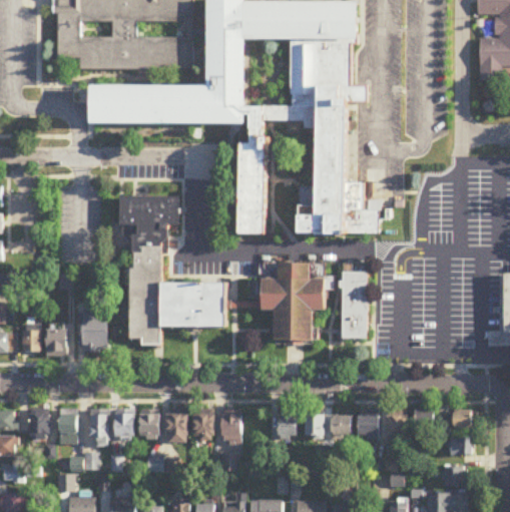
[(50,0),(50,11),(55,11),(55,56),(75,56),(75,68),(187,68),(187,0),(50,0)]
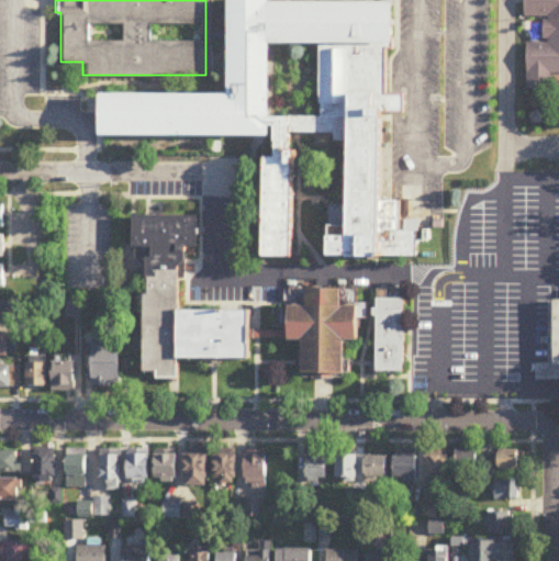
[(388,41),(389,0),(225,0),(225,92),(99,92),(99,131),(265,131),(265,40),(314,41),(388,41)]
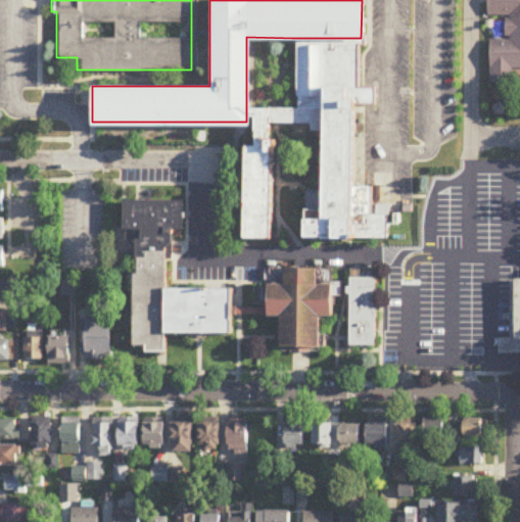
[(488,84),(511,84),(511,70),(519,70),(519,0),(485,0),(485,16),(504,17),(504,41),(488,41),(488,84)]
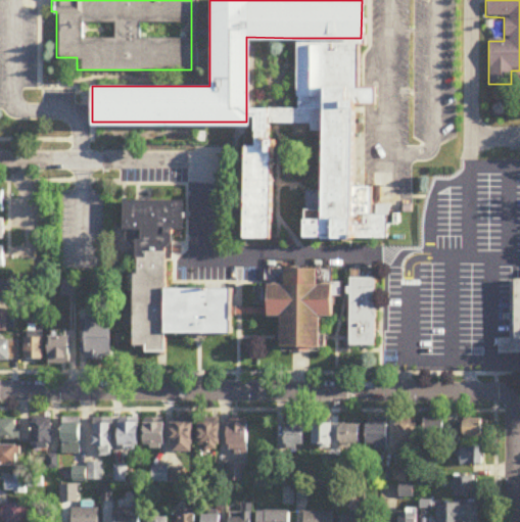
[(320,130),(319,207),(301,207),(301,235),(381,236),(381,214),(384,214),(384,203),(366,203),(366,185),(348,185),(349,100),(370,100),(370,87),(353,87),(353,43),(361,43),(361,38),(292,38),(292,94),(294,94),(294,106),(265,105),(265,121),(305,122),(305,130),(320,130)]
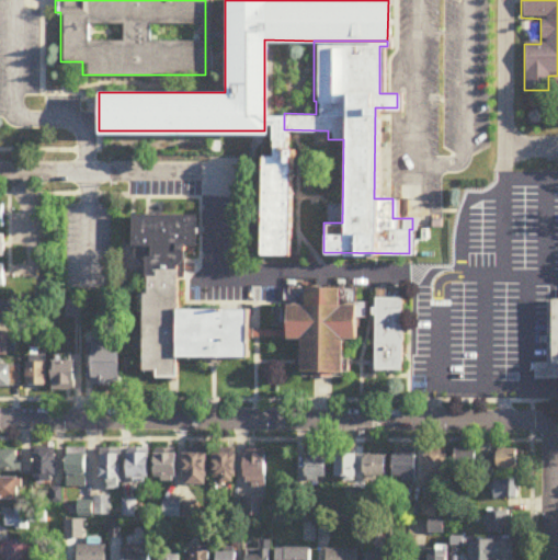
[(260,153),(259,254),(286,254),(288,156),(291,156),(291,148),(283,148),(283,138),(272,138),(272,153),(260,153)]
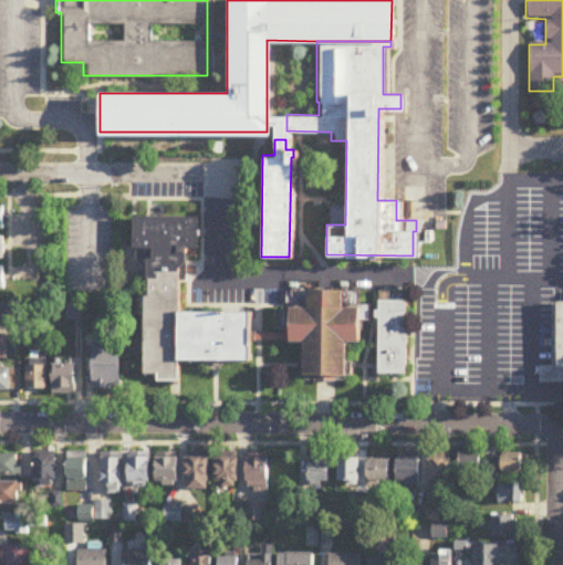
[(134,219),(196,219),(196,250),(184,250),(184,283),(178,283),(178,314),(250,315),(250,363),(178,363),(178,383),(157,383),(158,375),(144,375),(145,297),(148,297),(148,281),(139,281),(139,260),(134,260),(134,219)]
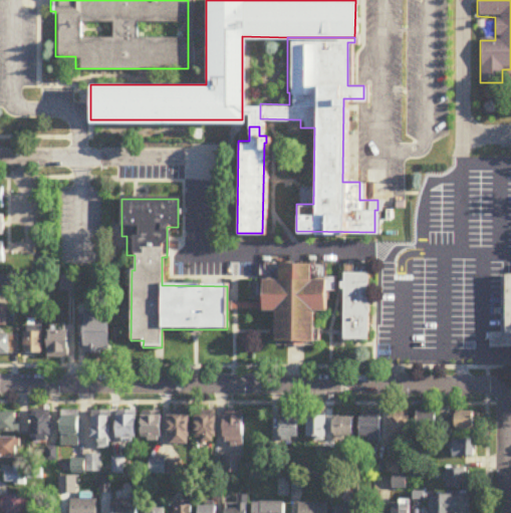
[(275,262),(320,262),(320,274),(330,274),(330,288),(323,288),(323,308),(310,308),(310,339),(273,339),(273,308),(260,308),(260,278),(275,278),(275,262)]
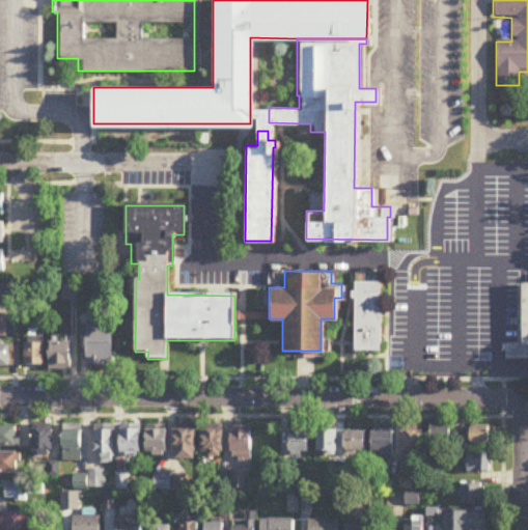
[(354,284),(379,284),(379,353),(353,353),(353,301),(350,301),(350,293),(354,293),(354,284)]
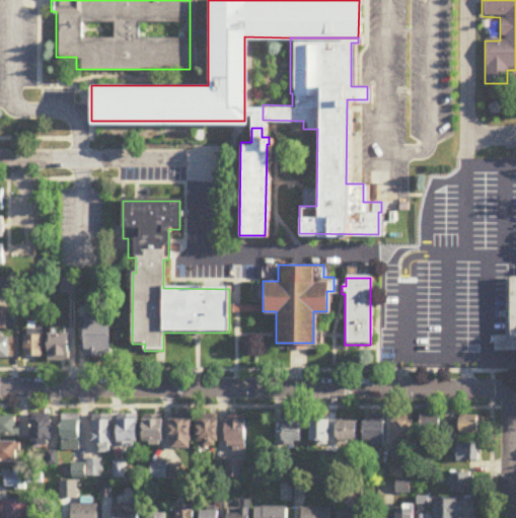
[(8,279),(0,279),(0,301),(8,301),(8,279)]
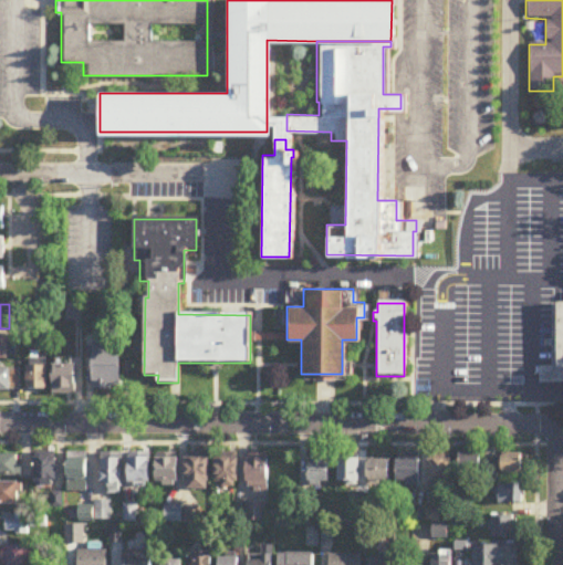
[(562,304),(550,304),(549,367),(535,367),(535,385),(562,385),(562,304)]
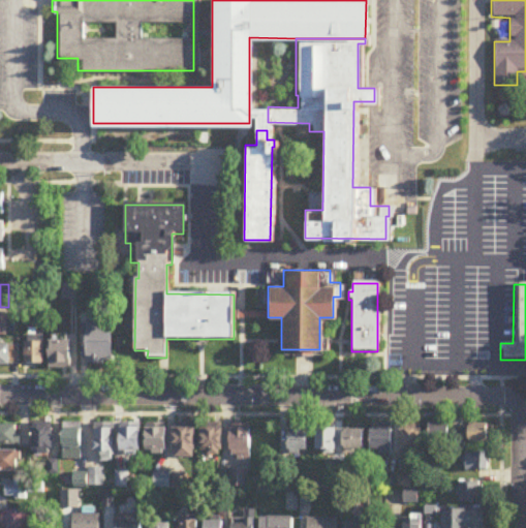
[(110,312),(88,312),(88,324),(84,324),(84,364),(111,364),(110,312)]
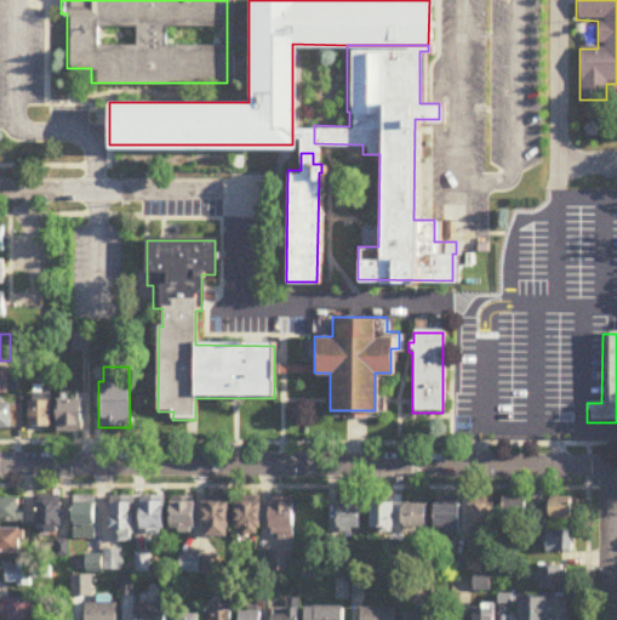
[(0,394),(15,396),(15,371),(0,370),(0,394)]
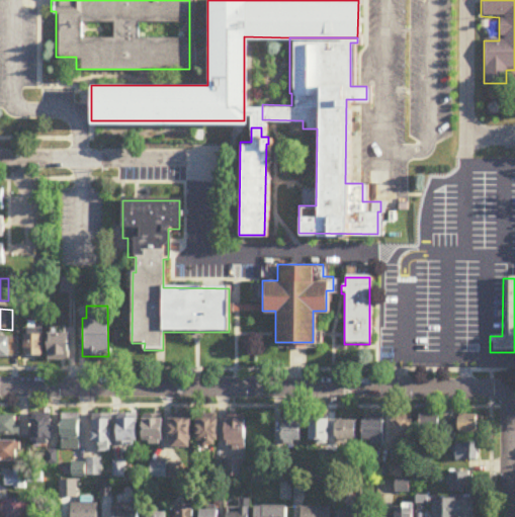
[(66,361),(66,334),(47,334),(47,361),(66,361)]
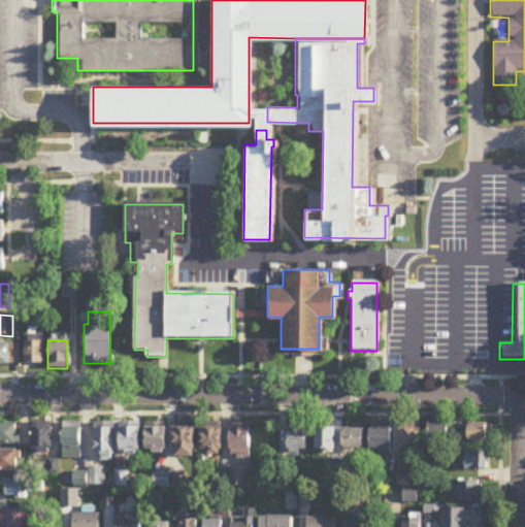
[(41,342),(23,342),(23,366),(41,366),(41,342)]
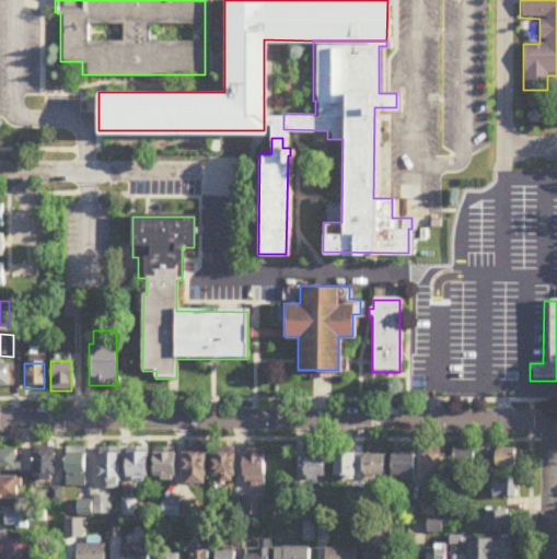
[(0,388),(11,388),(11,367),(0,365),(0,388)]
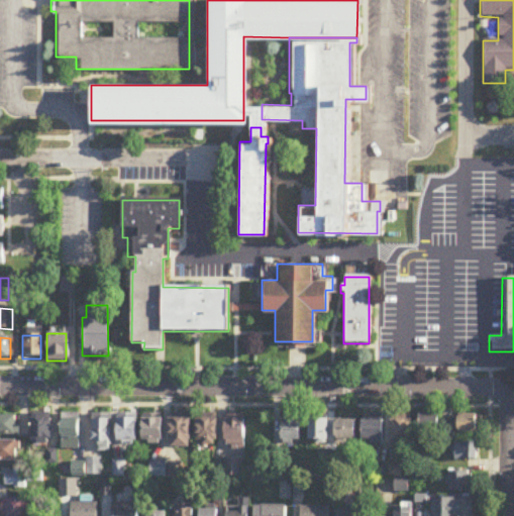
[(109,451),(109,413),(91,413),(91,451),(109,451)]
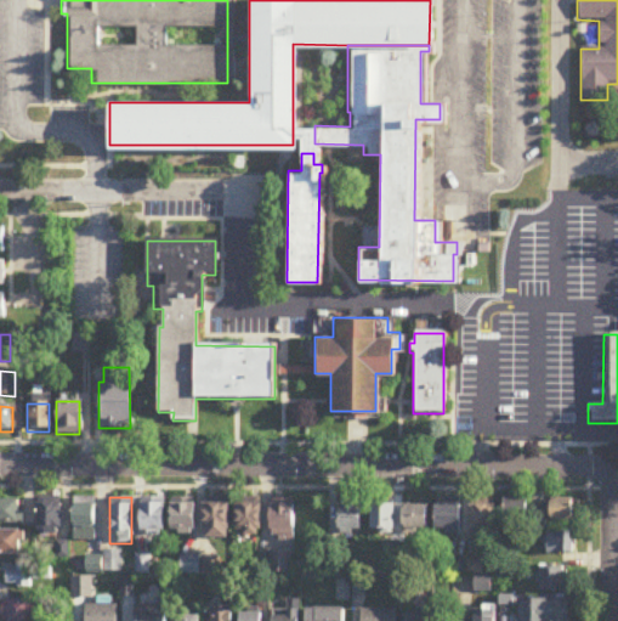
[(163,497),(140,497),(140,534),(163,534),(163,497)]
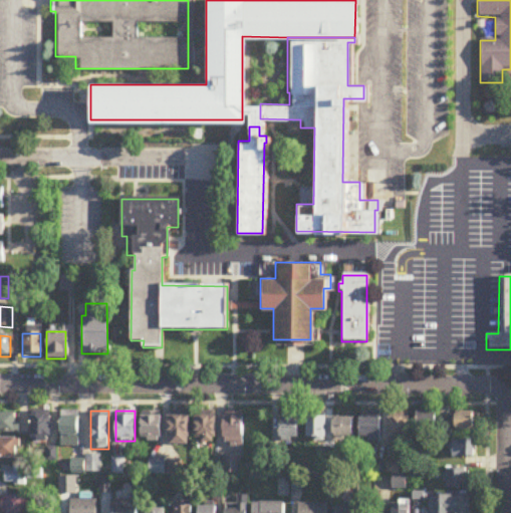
[(434,430),(434,411),(416,411),(416,430),(434,430)]
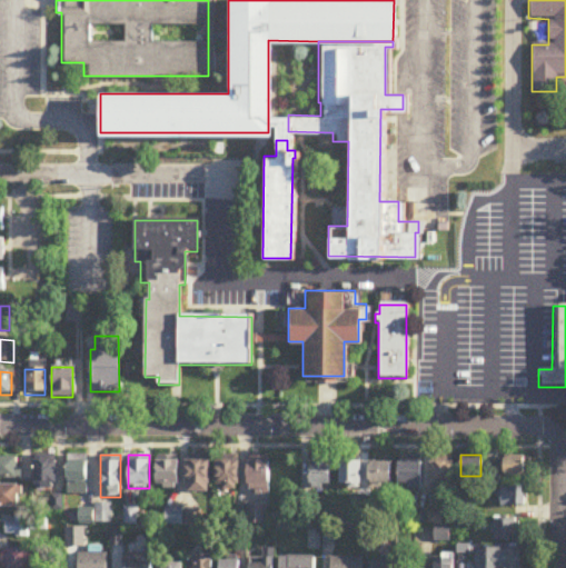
[(503,476),(524,476),(524,456),(503,456),(503,476)]
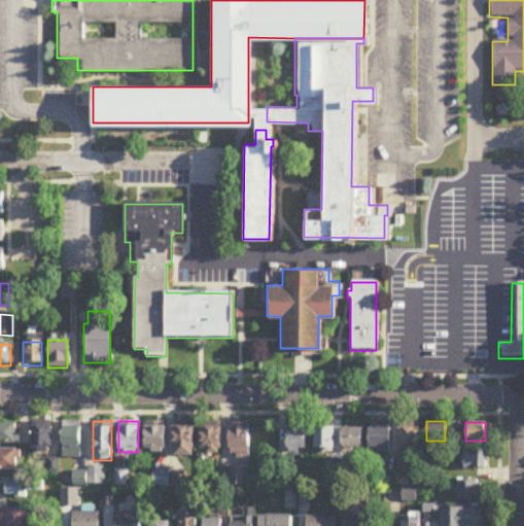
[(15,423),(0,423),(0,443),(15,443),(15,423)]
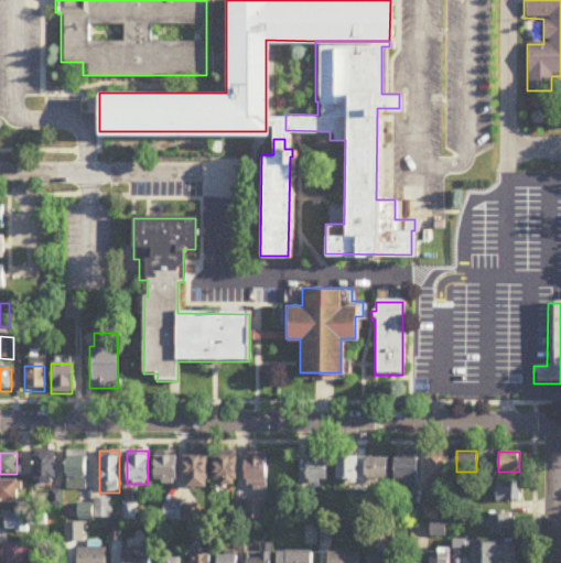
[(53,485),(53,454),(32,454),(32,485),(53,485)]
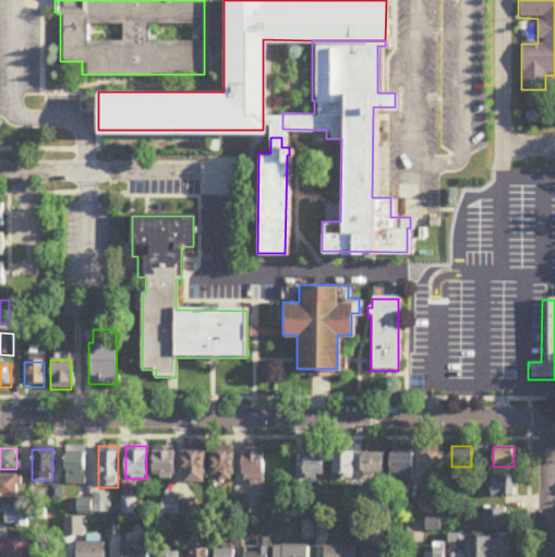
[(175,477),(175,450),(153,450),(153,477),(175,477)]
